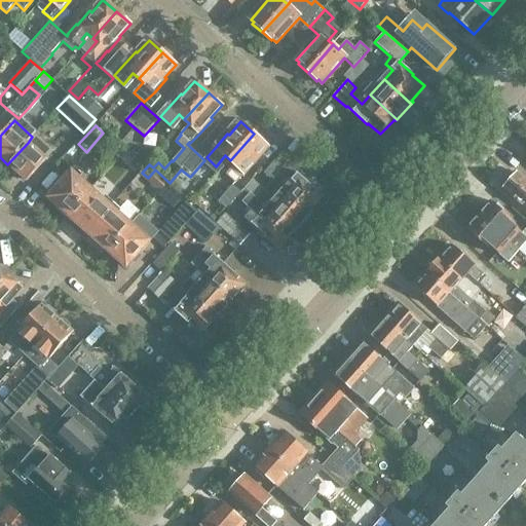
[(254,134),(230,160),(235,164),(226,176),(236,184),(258,160),(256,159),(267,146),(254,134)]
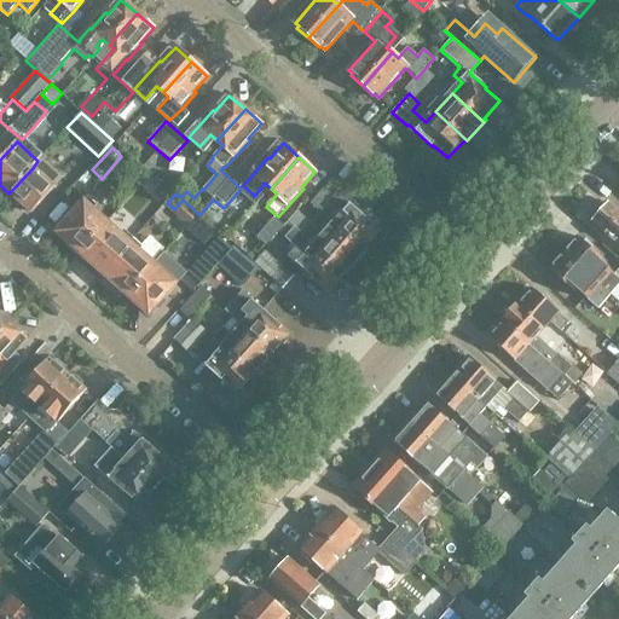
[(76,179),(87,167),(77,158),(67,169),(76,179)]
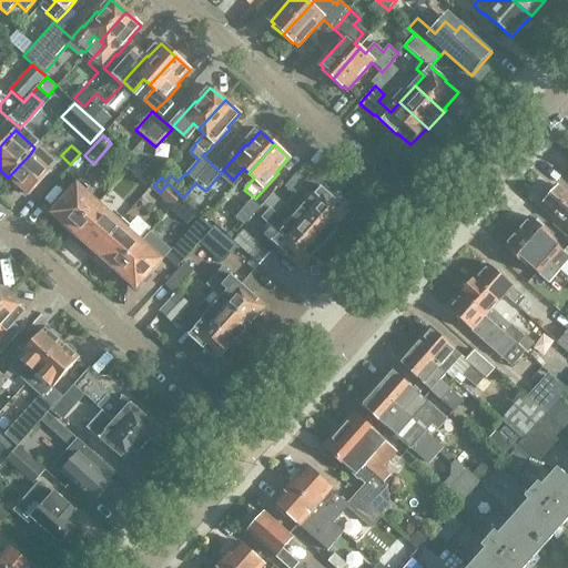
[(30,154),(8,178),(28,195),(53,168),(44,160),(41,164),(30,154)]
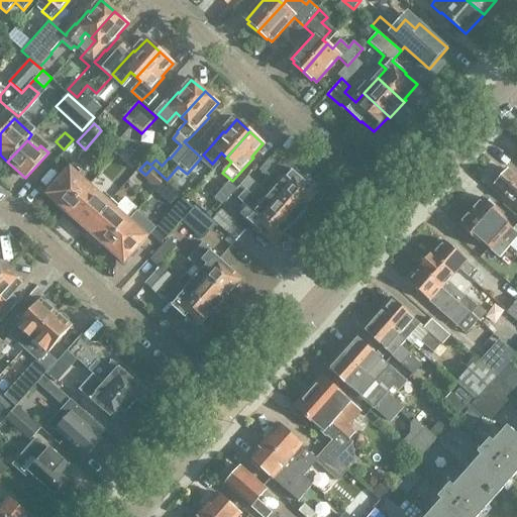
[(301,177),(288,165),(275,152),(259,171),(268,179),(274,173),(280,178),(275,184),(305,212),(306,211),(305,210),(318,195),(307,184),(307,183),(306,182),(307,181),(302,176),(301,177)]
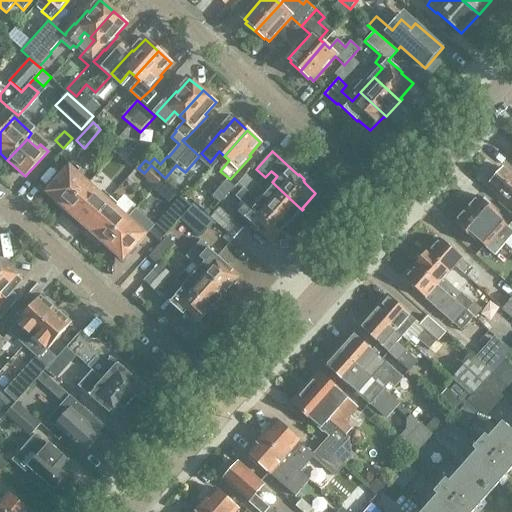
[(46,193),(66,211),(88,185),(76,174),(79,171),(72,165),(46,193)]
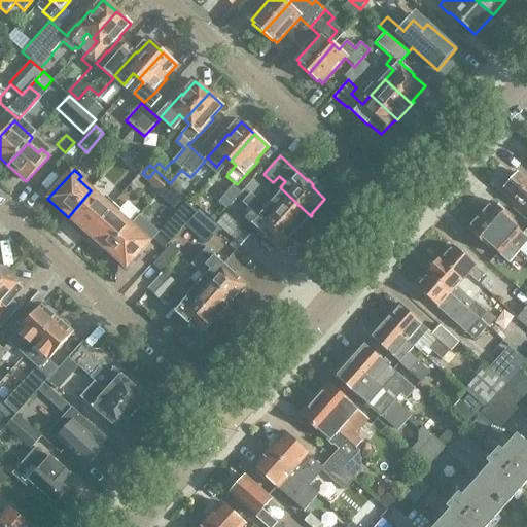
[(503,188),(526,210),(526,179),(518,172),(503,188)]
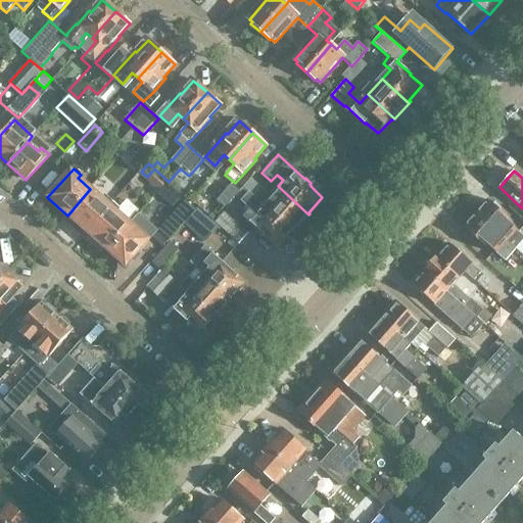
[(294,231),(264,202),(263,203),(255,198),(263,190),(250,179),(239,191),(231,184),(217,201),(225,208),(235,197),(240,201),(251,211),(245,218),(265,235),(266,234),(278,245),(292,230),(293,232),(294,231)]
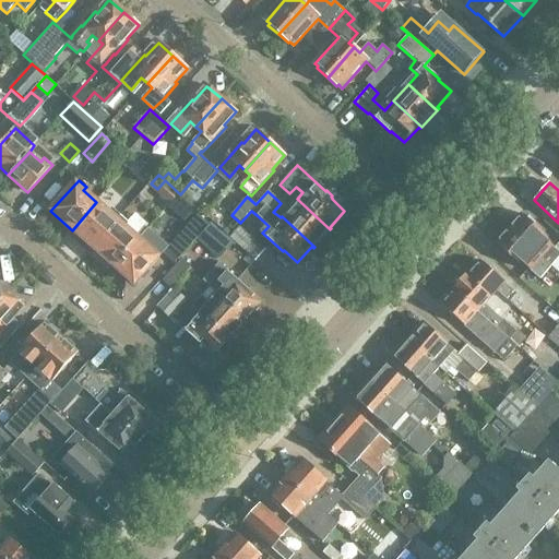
[(330,229),(297,199),(282,216),(314,247),(330,229)]
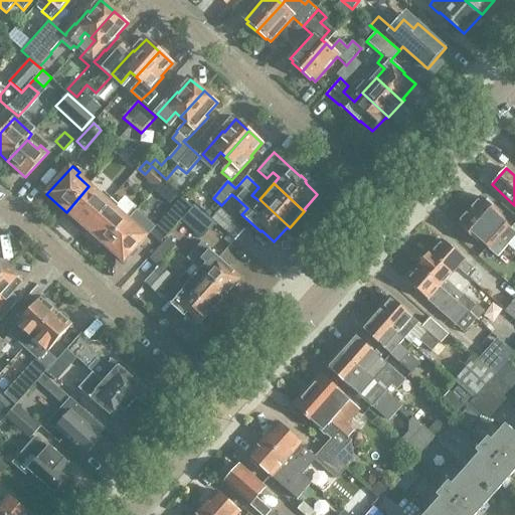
[(89,186),(66,212),(84,228),(112,198),(103,191),(100,195),(89,186)]
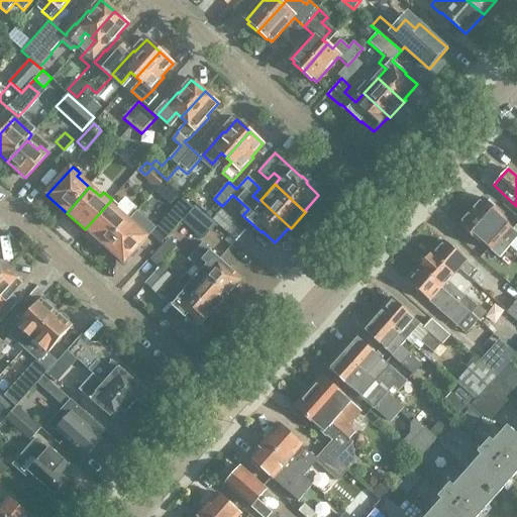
[(483,198),(470,211),(509,246),(516,237),(516,234),(510,229),(508,232),(500,225),(506,219),(483,198)]
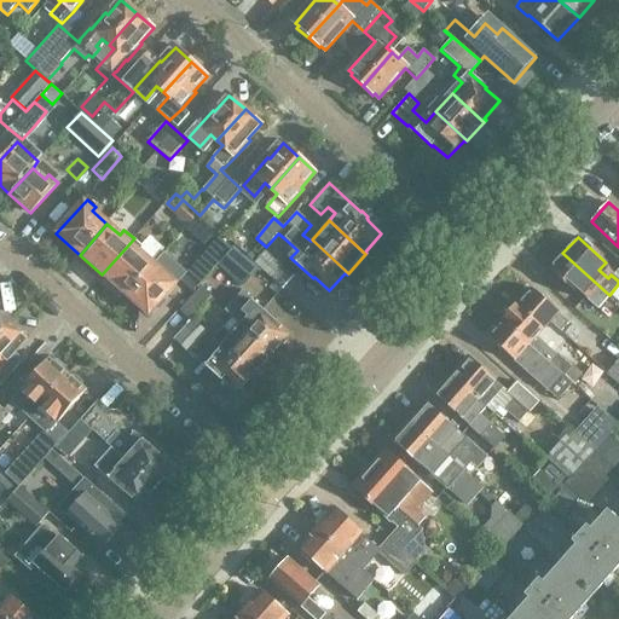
[(134,238),(102,275),(125,295),(152,264),(139,253),(144,248),(134,238)]
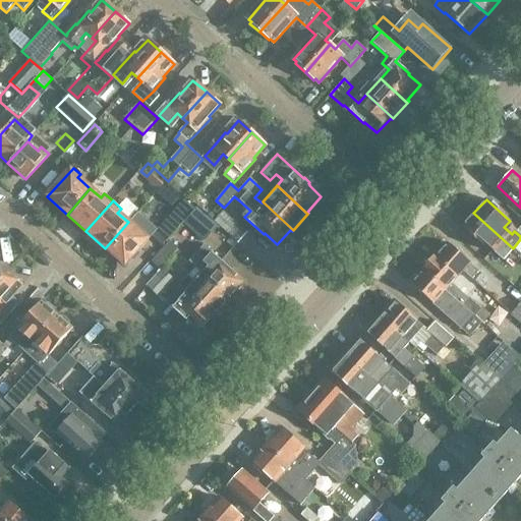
[(166,223),(174,230),(191,212),(183,204),(166,223)]
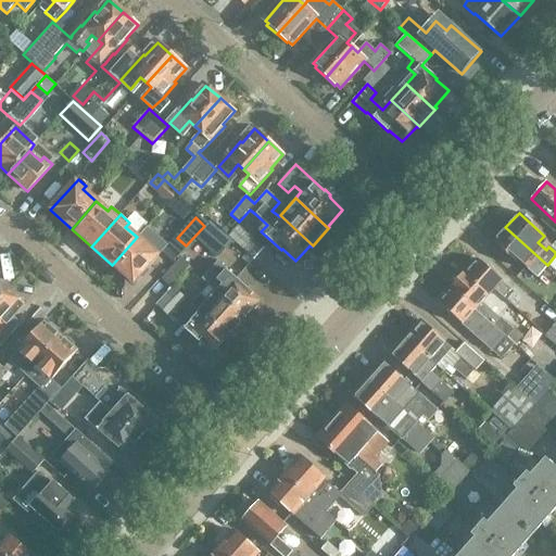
[(210,223),(196,238),(218,257),(231,242),(210,223)]
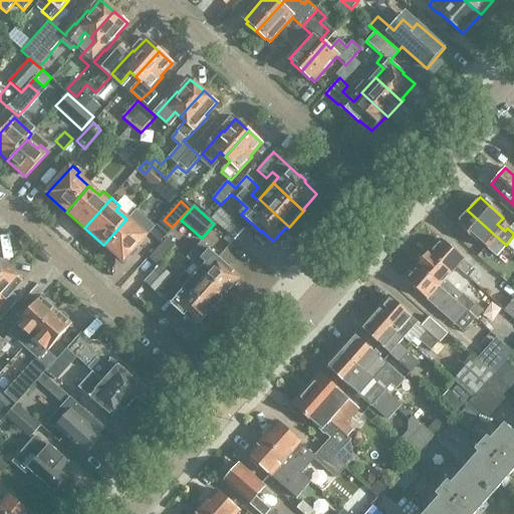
[(244,230),(220,209),(212,218),(236,240),(244,230)]
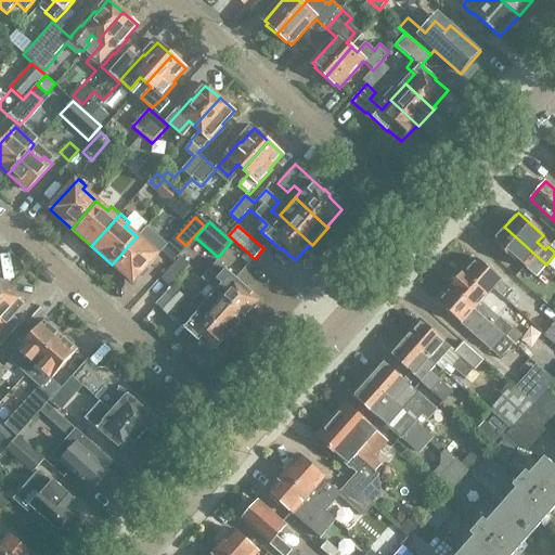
[(546,265),(504,227),(491,242),(517,265),(523,257),(531,265),(528,268),(537,275),(546,265)]
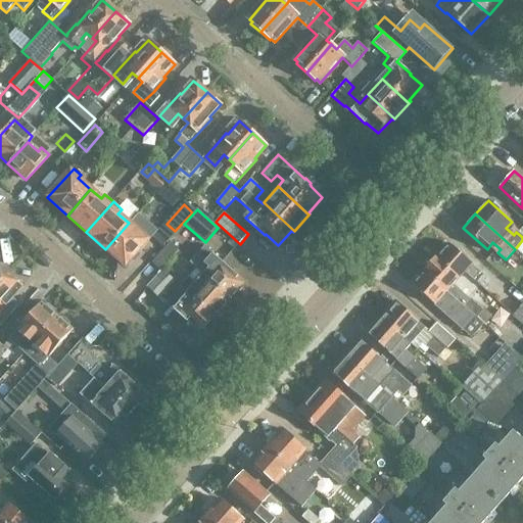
[(129,223),(105,249),(126,267),(151,237),(143,231),(141,234),(129,223)]
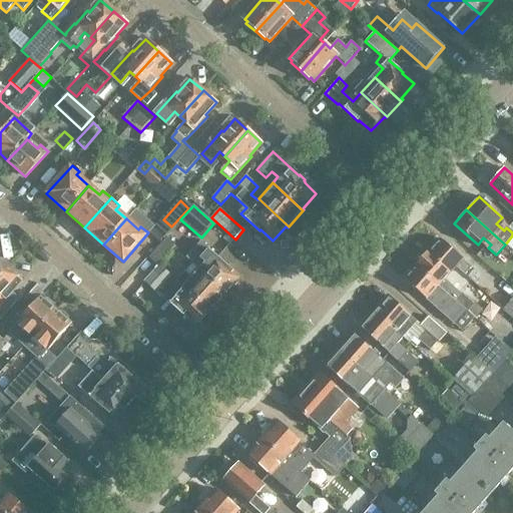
[(149,258),(158,266),(143,282),(156,294),(172,276),(160,264),(175,246),(166,238),(149,258)]
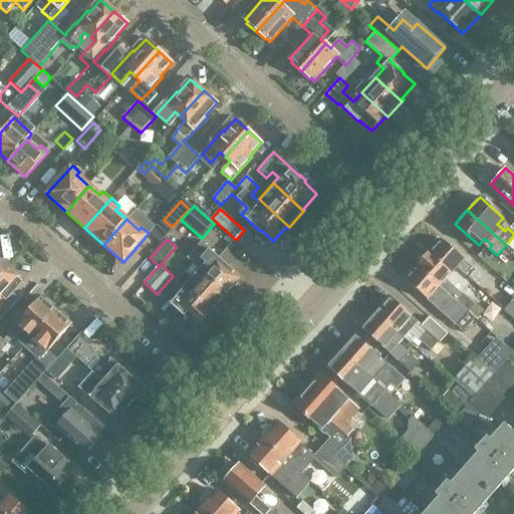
[(443,240),(430,253),(452,273),(457,267),(466,275),(473,268),(443,240)]
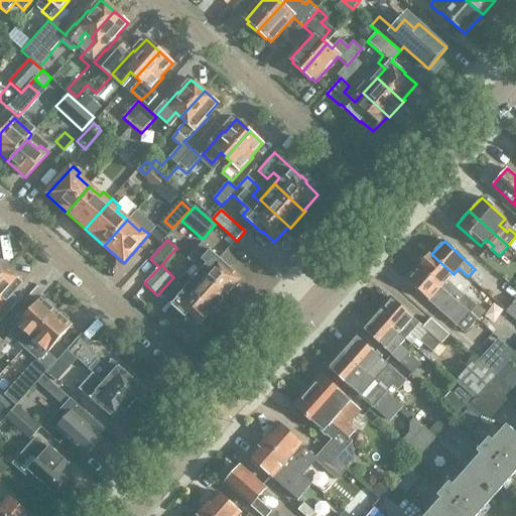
[(203,258),(206,260),(198,270),(228,297),(230,296),(228,294),(241,280),(229,269),(230,268),(210,250),(203,258)]
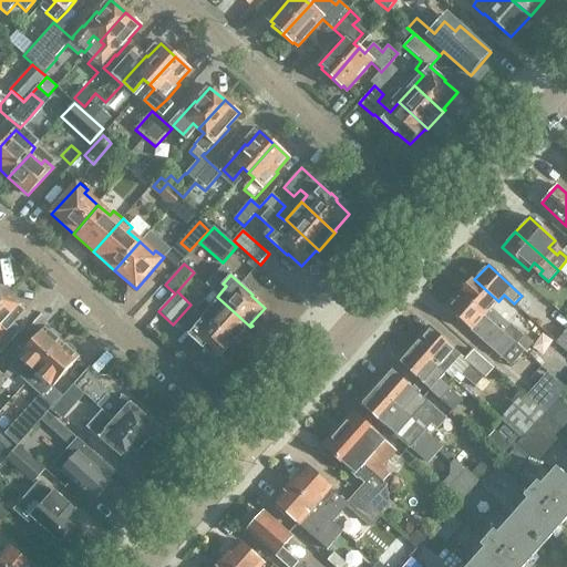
[(498,301),(474,279),(473,278),(459,294),(461,295),(514,343),(517,346),(524,337),(511,325),(509,326),(491,309),(498,301)]
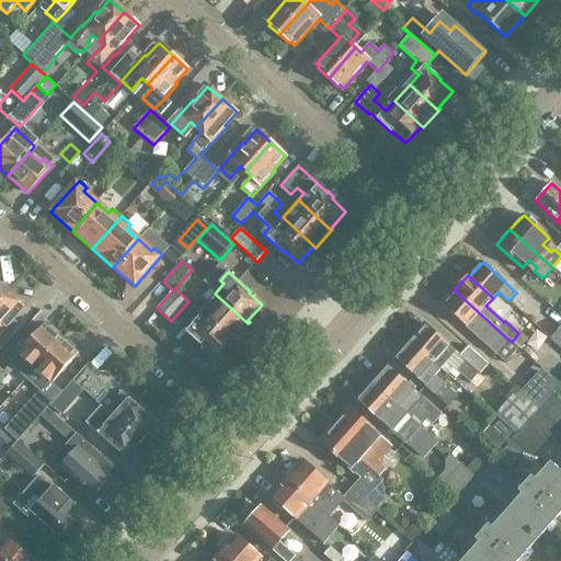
[(0,305),(11,293),(0,283),(0,305)]
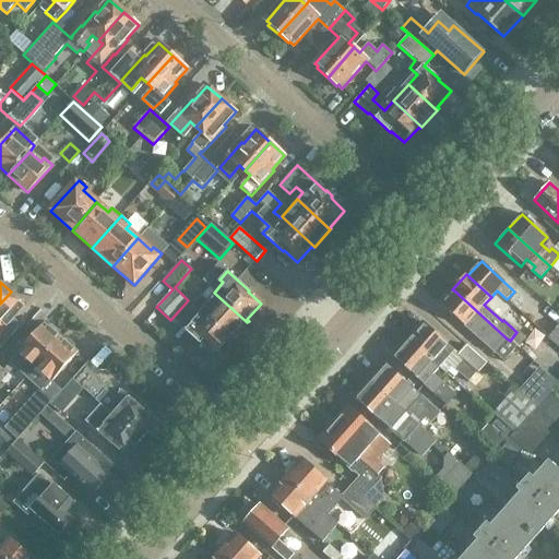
[(507,339),(454,290),(441,306),(464,326),(494,354),(507,339)]
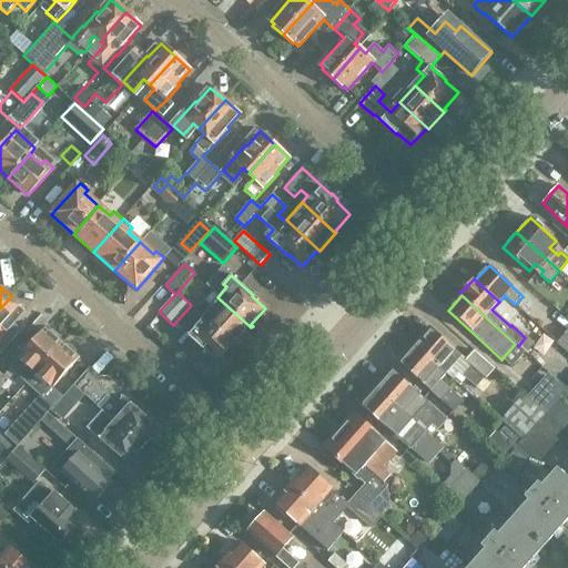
[(11,296),(0,308),(0,342),(28,311),(11,296)]
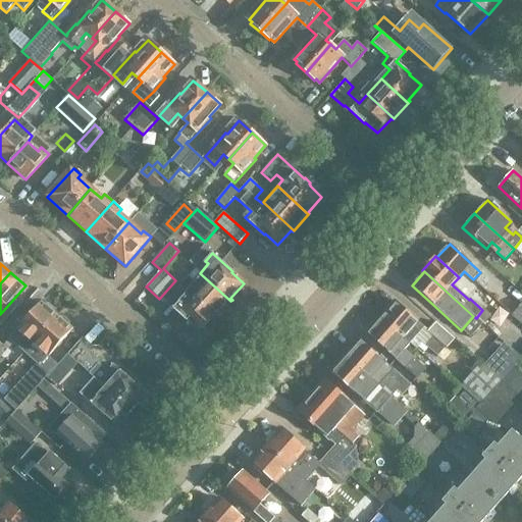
[(230,301),(200,273),(186,289),(217,317),(230,301)]
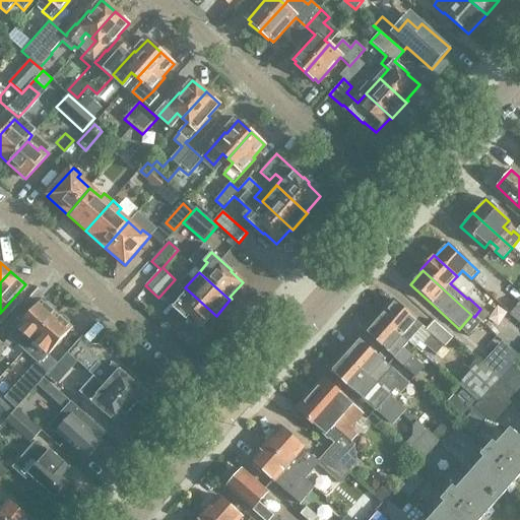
[(216,316),(185,287),(184,289),(179,285),(173,293),(175,294),(167,303),(186,320),(187,319),(200,330),(214,315),(215,316),(216,316)]
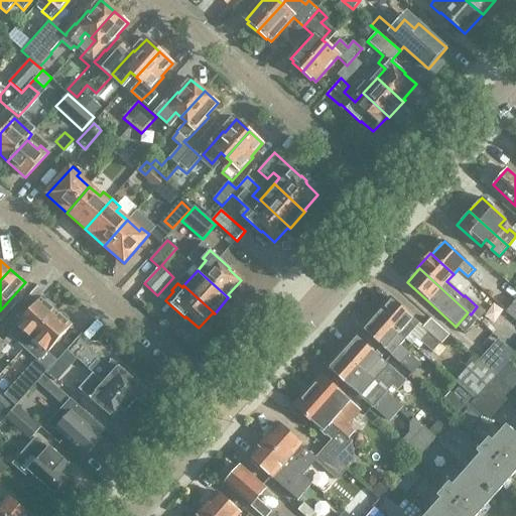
[(389,298),(376,313),(398,334),(404,328),(432,353),(449,334),(430,317),(415,305),(407,314),(389,298)]
